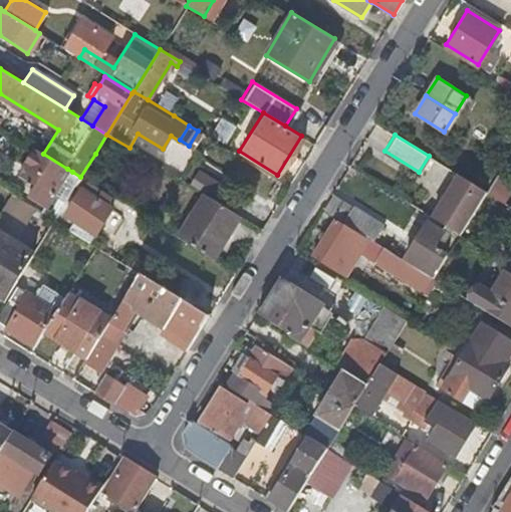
[(25,196),(43,208),(59,183),(67,169),(43,154),(35,149),(18,176),(32,185),(25,196)]
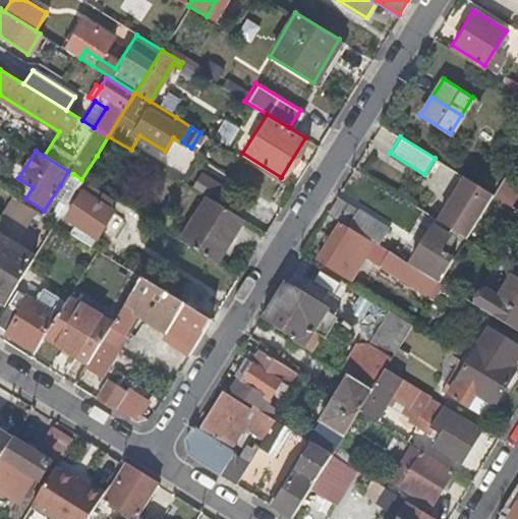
[(68,171),(60,185),(64,188),(73,174),(68,171)]
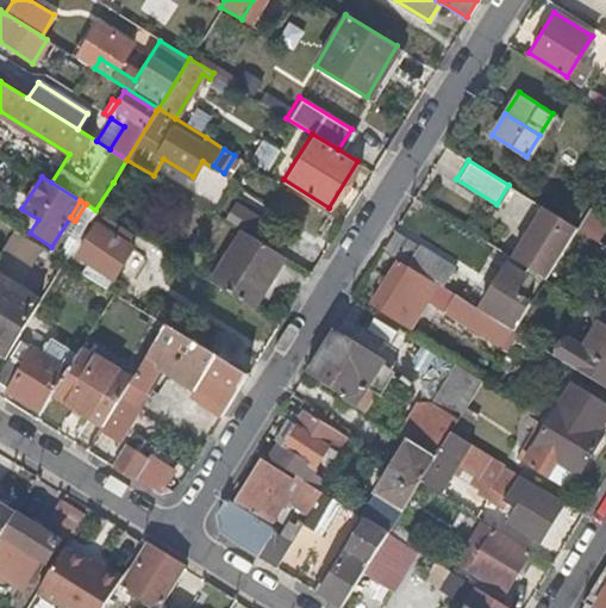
[(86,204),(75,221),(85,227),(95,210),(86,204)]
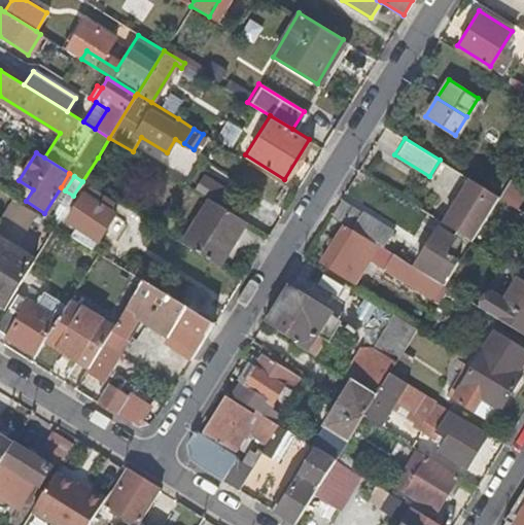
[(461,233),(460,234),(470,240),(497,197),(468,177),(442,220),(461,233)]
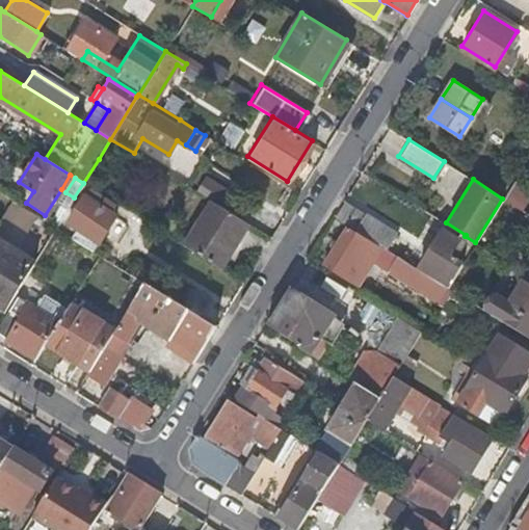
[(528,197),(528,188),(513,180),(502,199),(522,210),(528,197)]
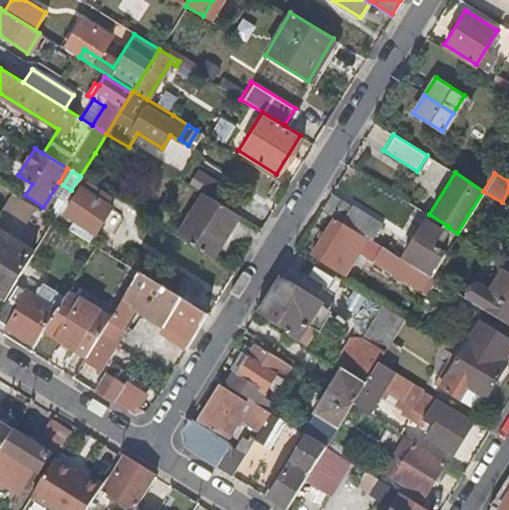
[(204,193),(226,207),(234,193),(212,179),(204,193)]
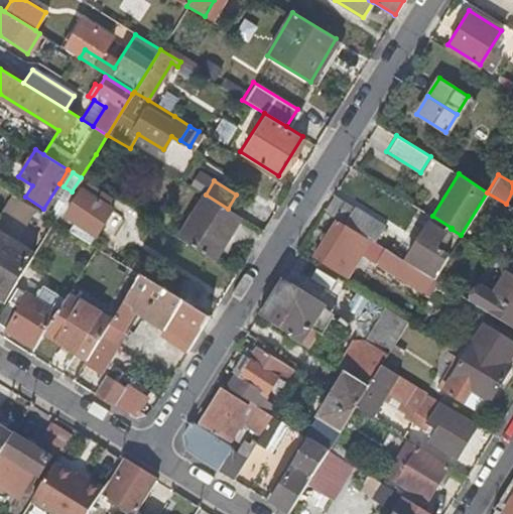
[(59,183),(43,209),(41,212),(53,220),(72,191),(63,186),(59,183)]
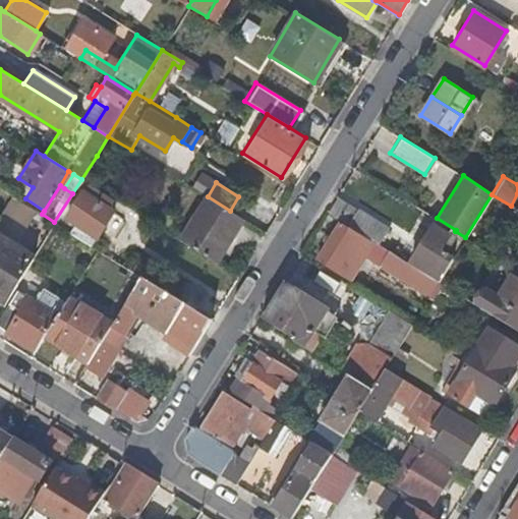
[(72,225),(69,231),(91,244),(111,212),(105,209),(108,203),(92,192),(88,197),(79,193),(63,220),(72,225)]
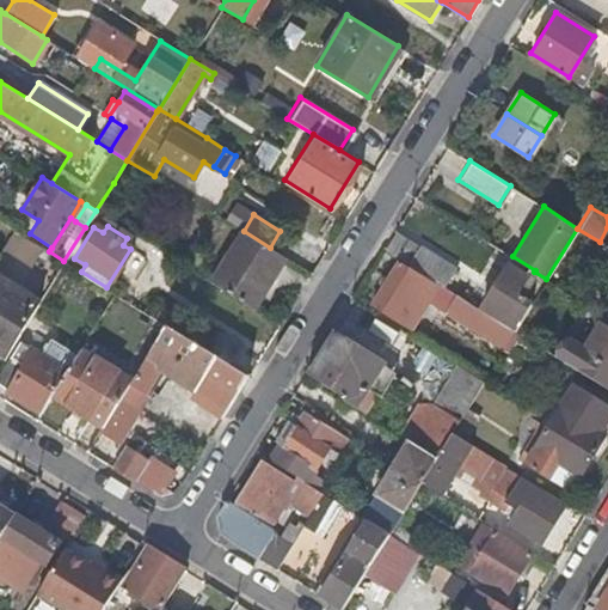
[(31,264),(42,248),(12,230),(2,245),(31,264)]
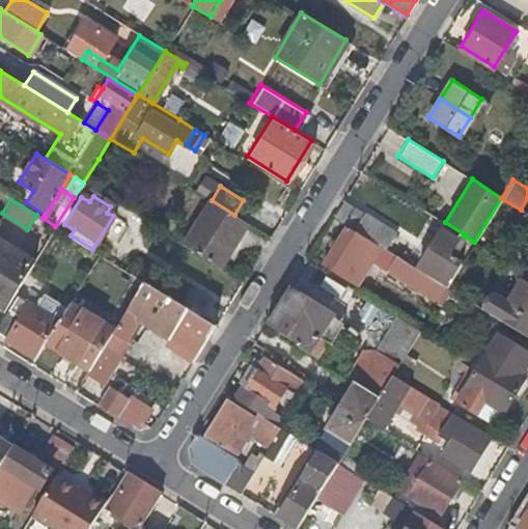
[(219,267),(247,222),(246,221),(234,215),(212,200),(210,199),(183,244),(219,267)]
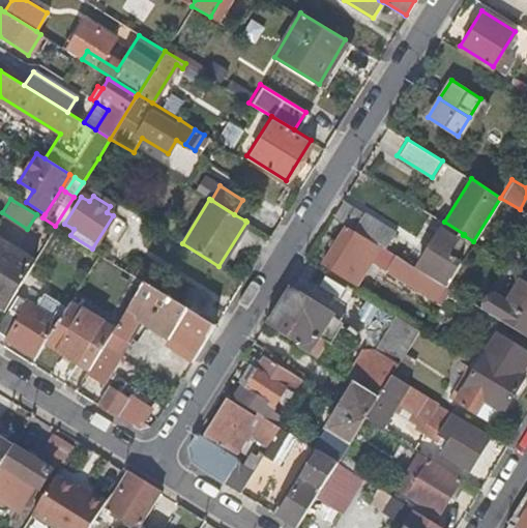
[(342,199),(331,214),(379,243),(385,247),(391,237),(396,240),(400,233),(363,210),(362,211),(342,199)]
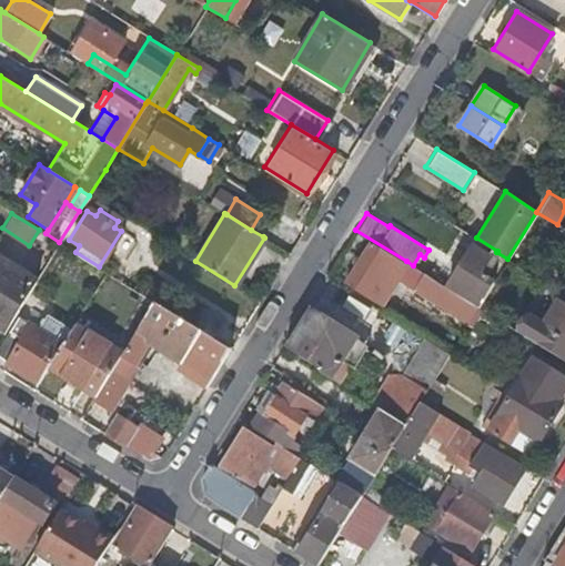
[(396,278),(406,263),(369,240),(344,280),(381,303),(396,278)]
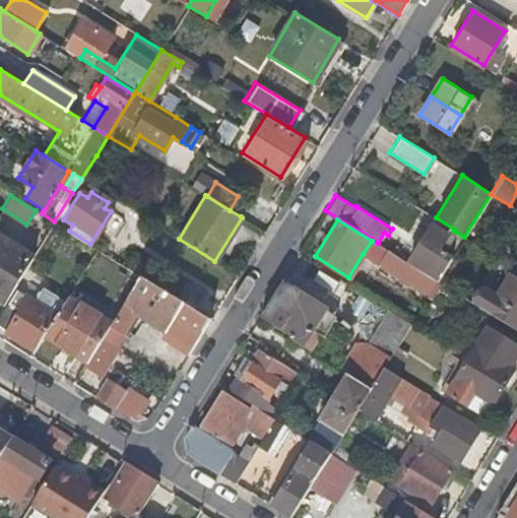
[(431,227),(408,262),(437,279),(438,279),(451,258),(438,250),(446,236),(431,227)]
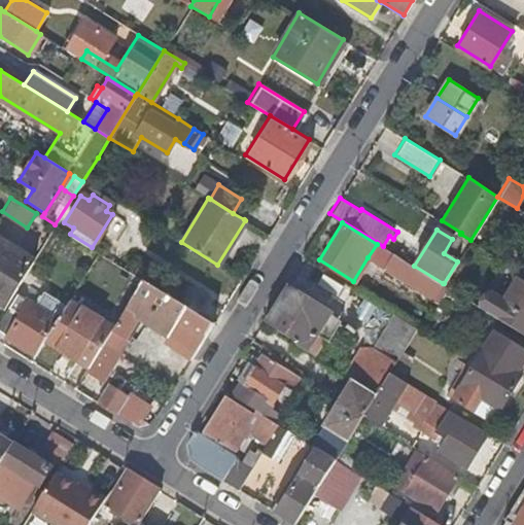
[(0,300),(5,304),(33,259),(0,239),(0,300)]
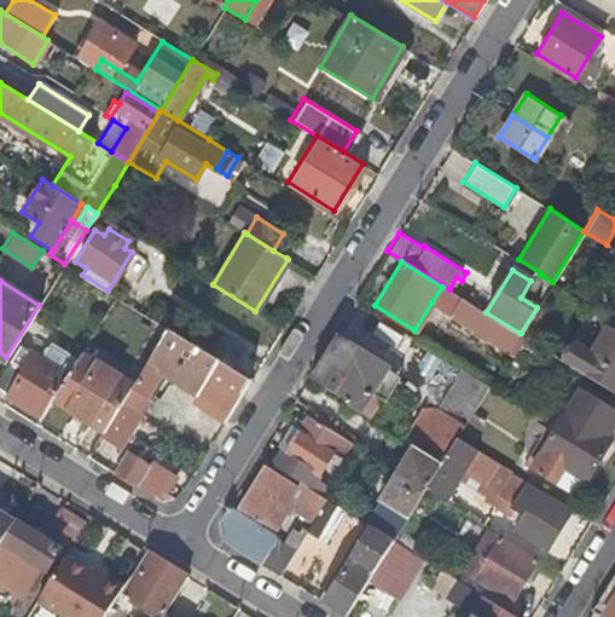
[(442,287),(431,303),(448,312),(459,295),(450,289),(442,284),(442,287)]
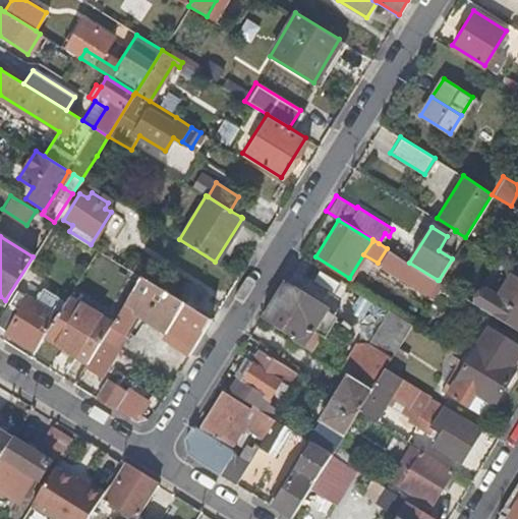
[(387,248),(378,263),(428,294),(438,280),(409,263),(387,248)]
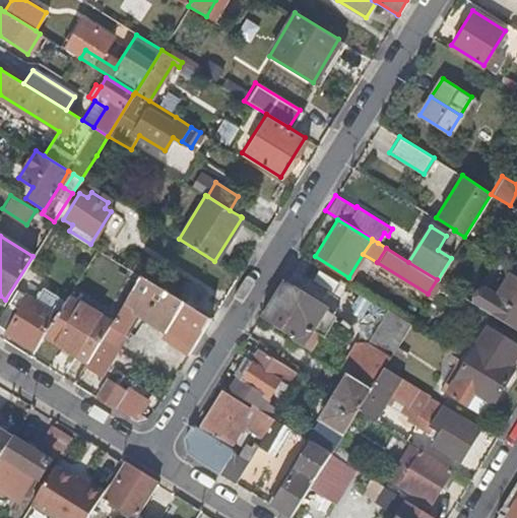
[(316,265),(308,275),(338,299),(346,288),(316,265)]
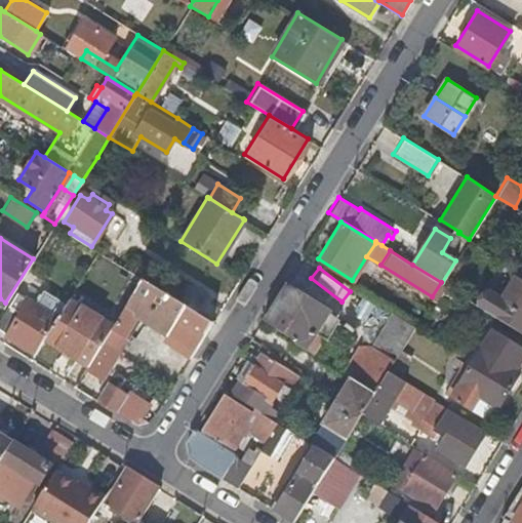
[(521,331),(521,272),(520,271),(503,298),(488,290),(479,306),(521,331)]
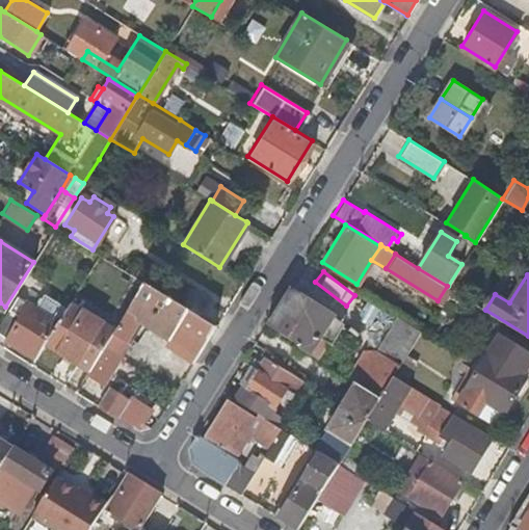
[(179,275),(167,295),(197,314),(210,294),(179,275)]
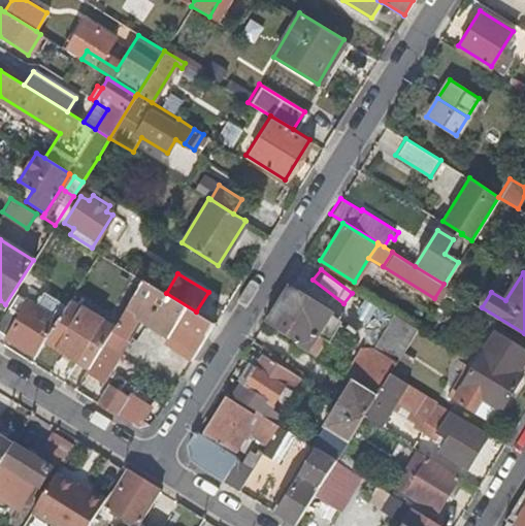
[(164,341),(191,358),(212,322),(196,311),(166,293),(143,280),(112,327),(88,366),(86,370),(103,381),(128,340),(123,337),(136,317),(168,336),(164,341)]
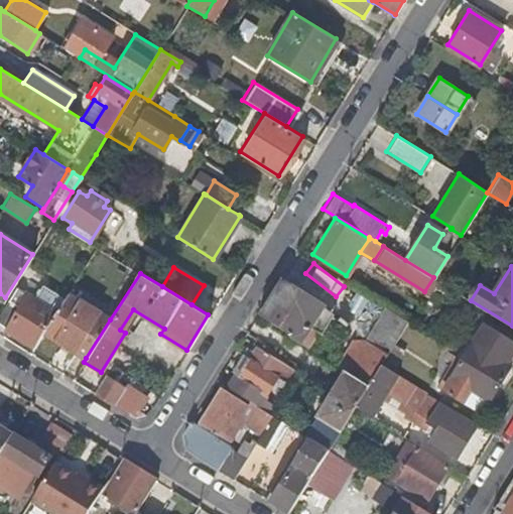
[(289,334),(288,335),(300,343),(306,333),(294,326),(307,305),(274,284),(256,313),(289,334)]
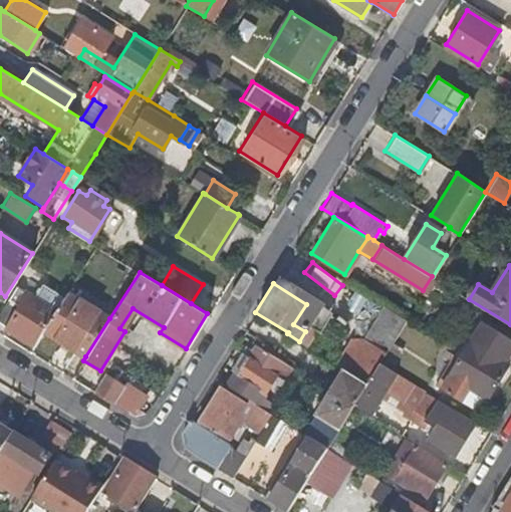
[(4,327),(34,345),(43,330),(62,299),(41,287),(34,298),(15,287),(0,310),(0,322),(5,325),(4,327)]
